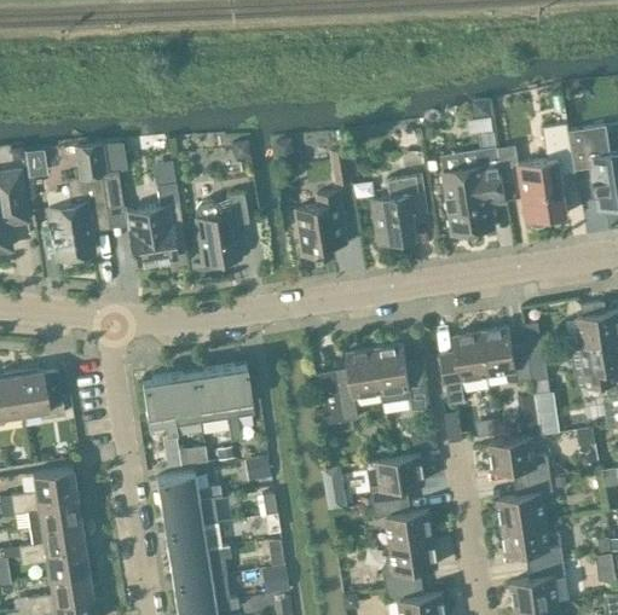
[(491,102),(473,104),(473,109),(475,120),(492,119),(491,103),(491,102)]
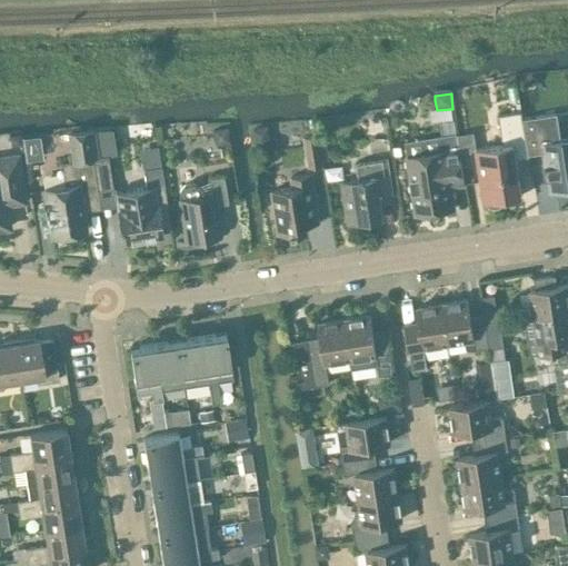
[(529,160),(522,115),(499,118),(504,148),(476,152),(485,205),(487,205),(490,208),(494,210),(498,210),(502,208),(505,205),(506,201),(522,199),(517,162),(529,160)]
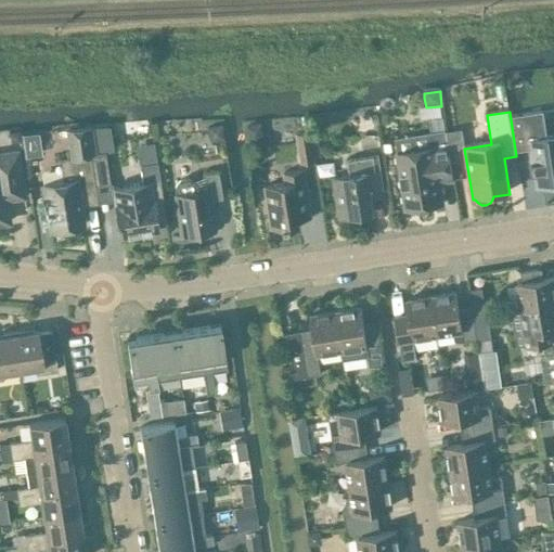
[(553,138),(548,139),(543,114),(512,119),(516,153),(531,151),(537,190),(553,187),(553,138)]
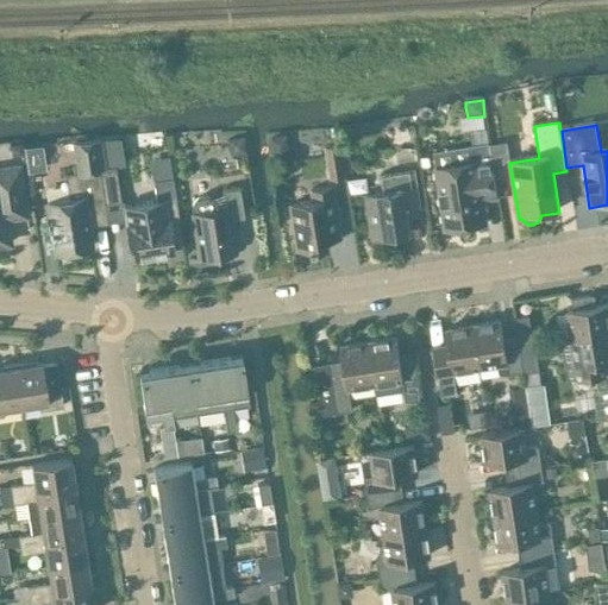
[(284,137),(271,139),(274,153),(287,150),(284,137)]
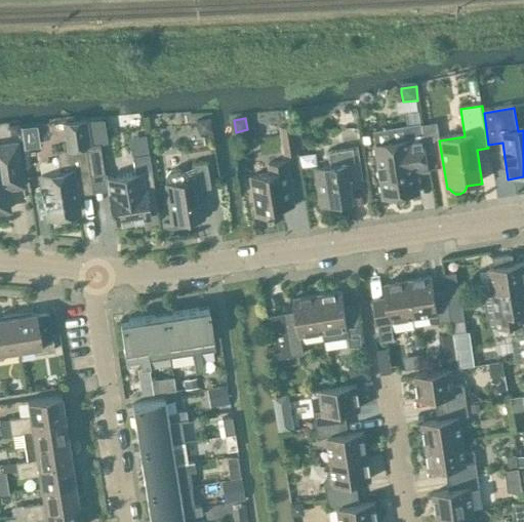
[(212,119),(201,121),(203,135),(214,133),(212,119)]
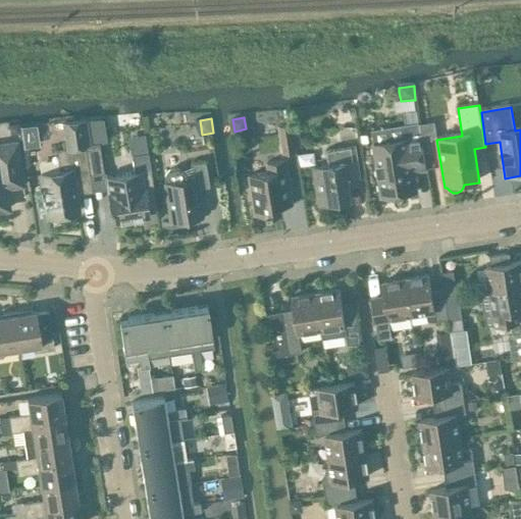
[(104,121),(88,122),(88,125),(91,146),(99,145),(100,146),(107,144),(104,121)]
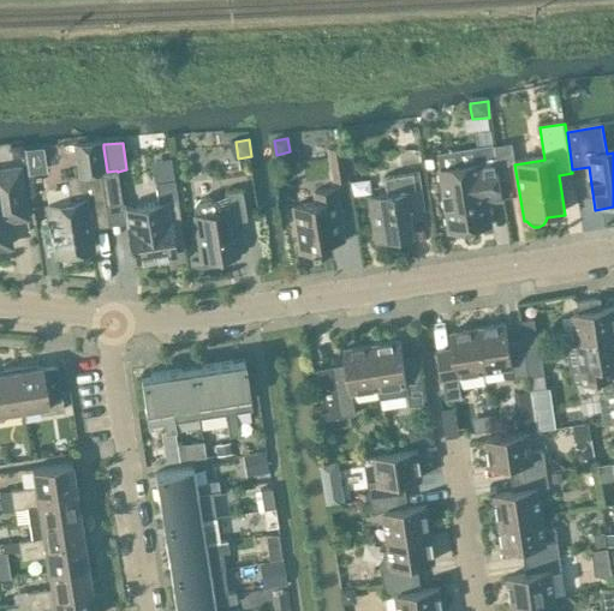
[(22,147),(12,148),(13,156),(17,160),(24,159),(23,151),(22,147)]
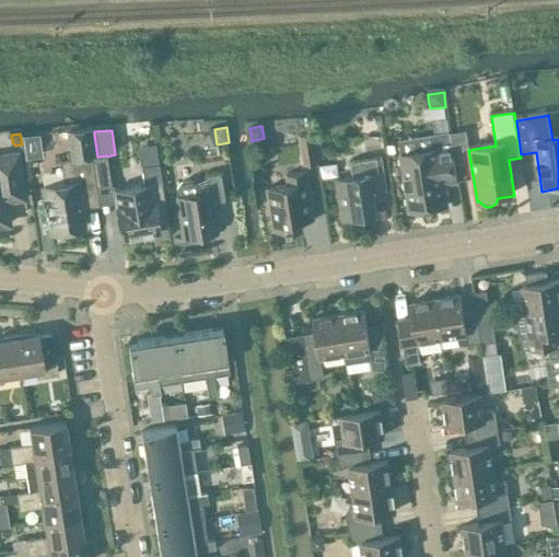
[(65,185),(43,188),(50,234),(85,229),(79,193),(95,190),(96,190),(91,158),(97,157),(94,135),(69,136),(73,161),(61,162),(65,185)]
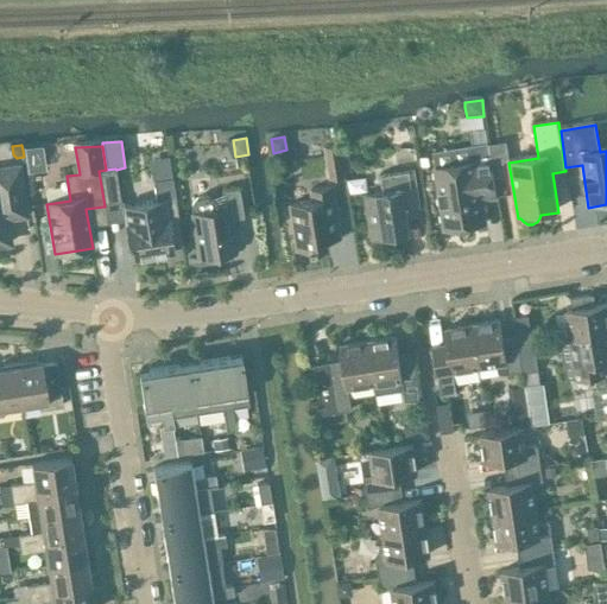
[(346,179),(341,146),(326,148),(332,182),(346,179)]
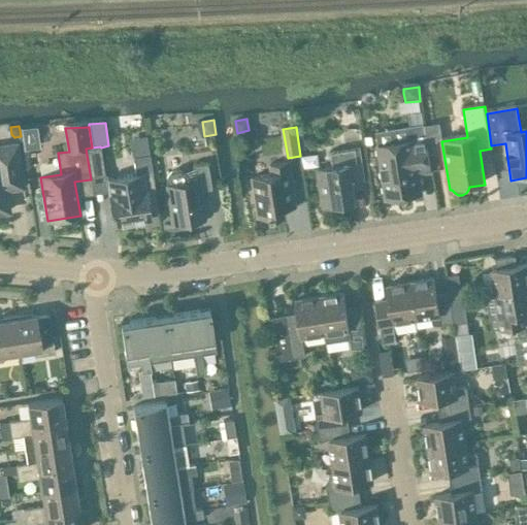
[(307,153),(303,127),(297,127),(301,154),(307,153)]
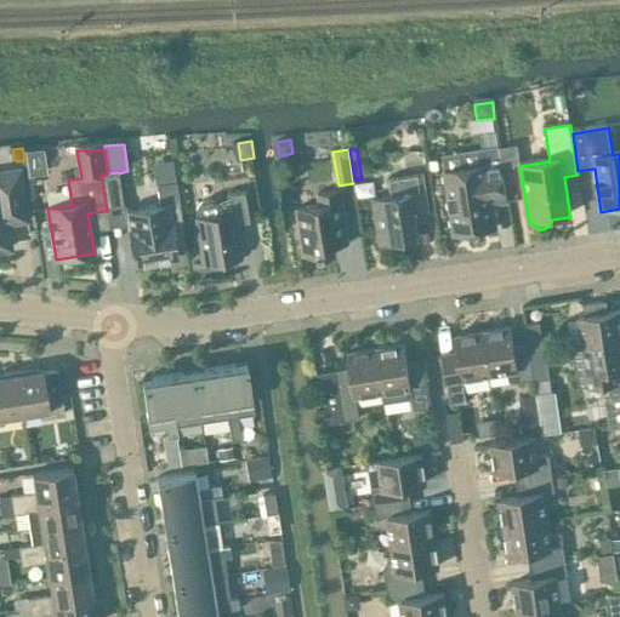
[(485,167),(445,175),(455,235),(498,229),(490,187),(505,184),(502,169),(499,150),(483,153),(485,167)]
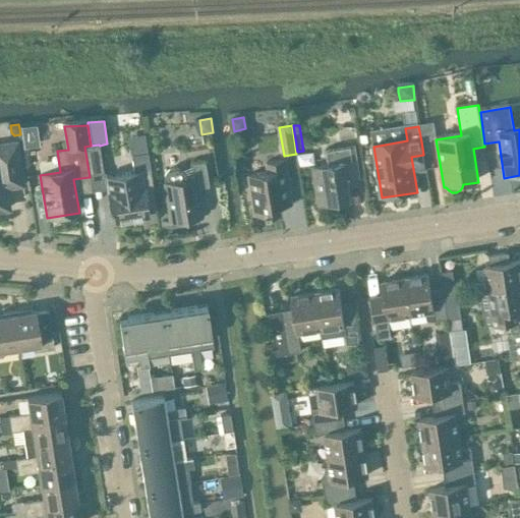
[(37,127),(21,128),(24,151),(40,148),(37,127)]
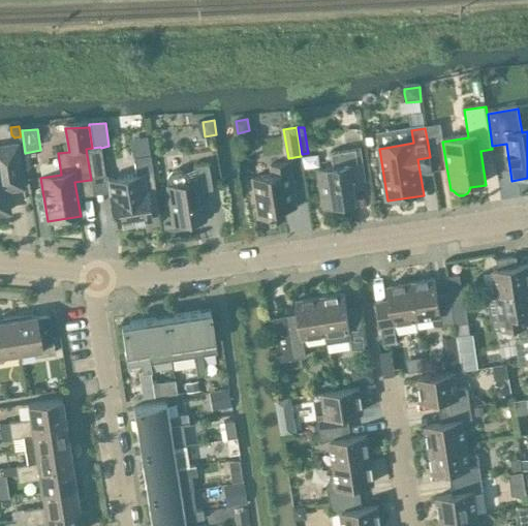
[(437,143),(428,144),(430,157),(439,155),(437,143)]
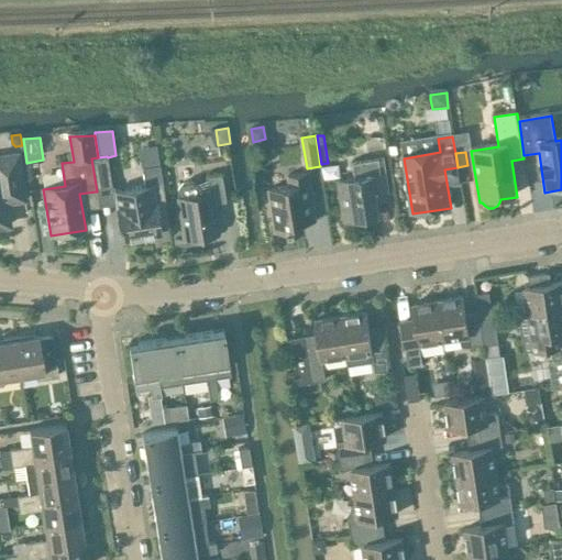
[(23,187),(18,156),(0,158),(0,229),(12,228),(9,204),(12,199),(11,189),(23,187)]
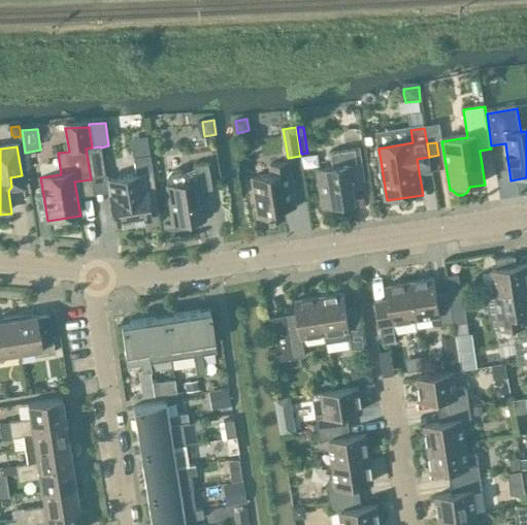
[(92,148),(86,149),(91,179),(105,177),(101,148),(100,146),(92,148)]
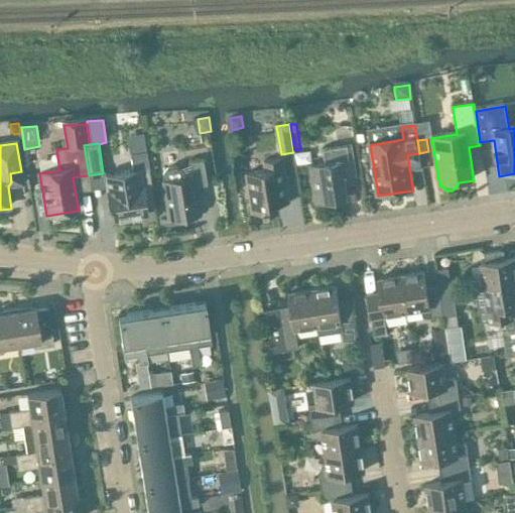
[(358,177),(353,145),(324,150),(326,164),(309,167),(315,206),(349,200),(346,179),(358,177)]
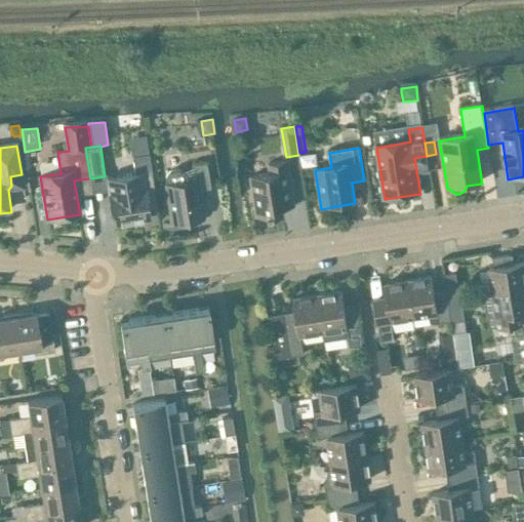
[(137,190),(109,195),(114,227),(150,221),(149,214),(158,213),(149,156),(132,158),(135,175),(137,190)]
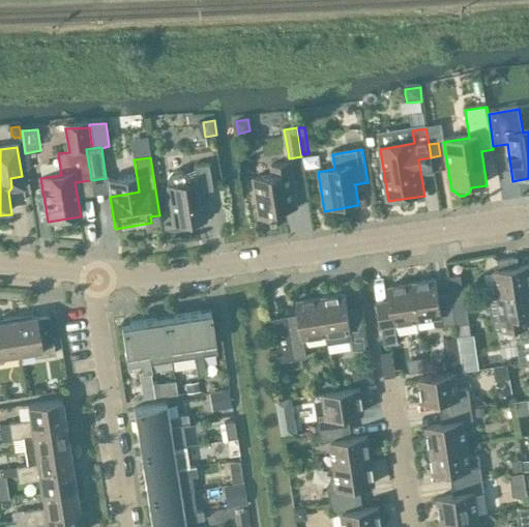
[(297,204),(291,164),(272,167),(273,177),(254,180),(261,221),(273,218),(273,220),(280,218),(280,217),(287,216),(285,206),(297,204)]
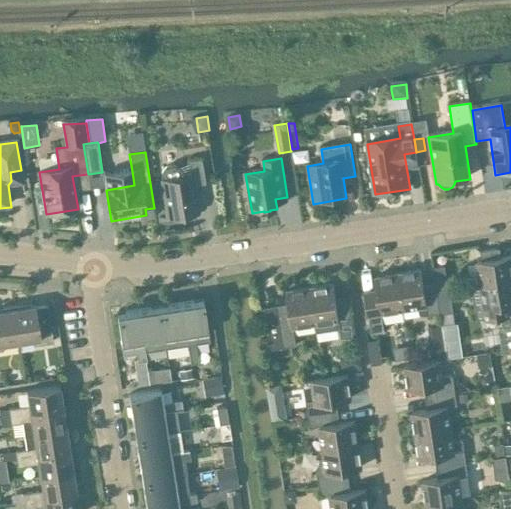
[(206,186),(202,161),(189,163),(191,177),(183,178),(182,172),(175,167),(166,168),(161,174),(169,219),(198,215),(194,188),(206,186)]
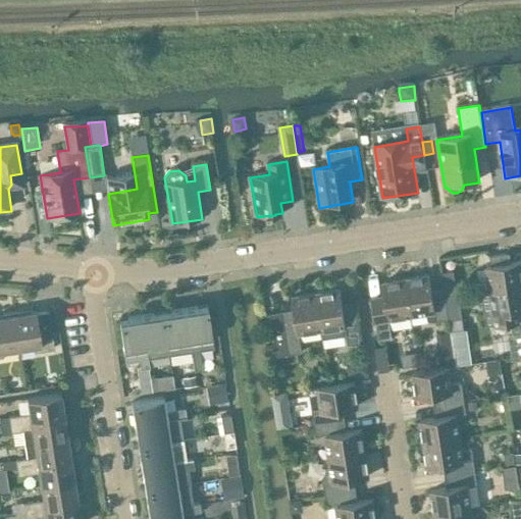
[(492,267),(487,268),(491,292),(520,287),(520,262),(512,264),(511,255),(490,258),(492,267)]
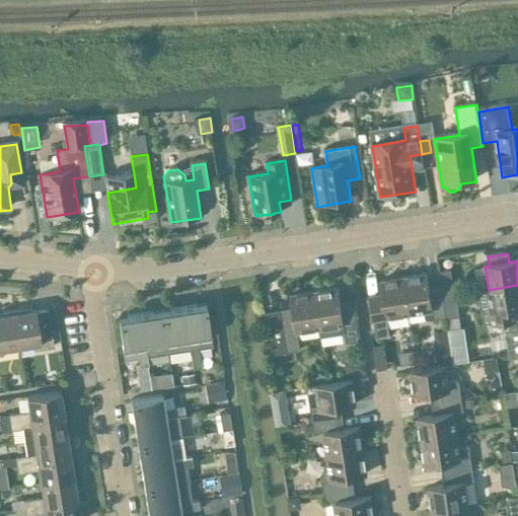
[(441,288),(442,297),(444,297),(455,295),(451,272),(439,274),(441,288)]
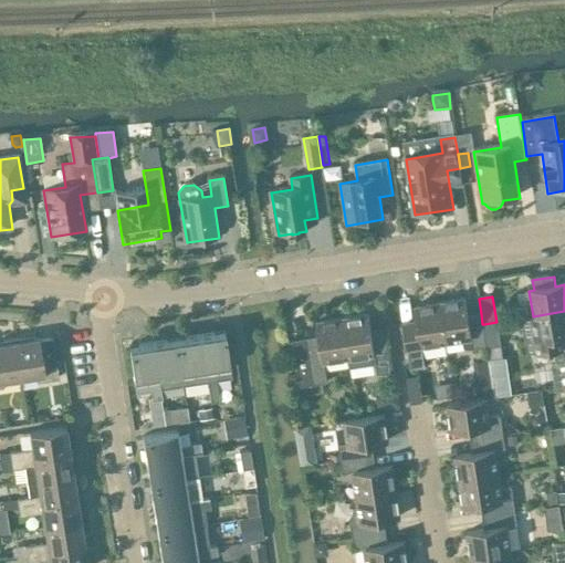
[(467,301),(442,304),(448,343),(463,341),(464,348),(469,352),(487,348),(484,337),(482,324),(481,314),(469,315),(467,301)]
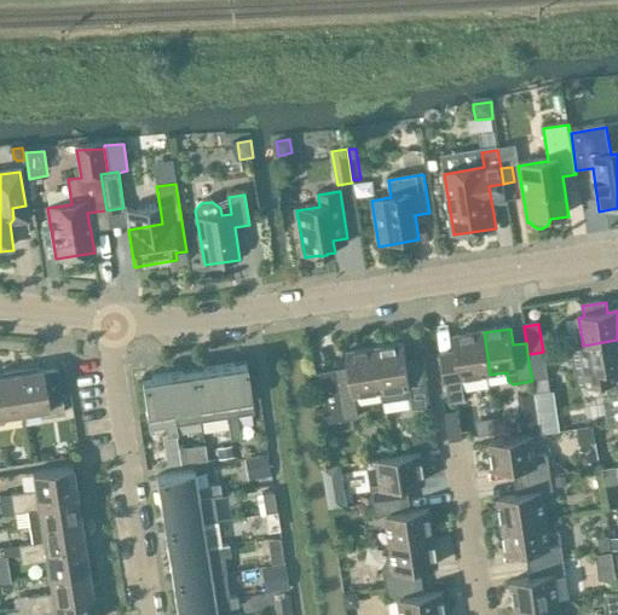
[(462,379),(490,375),(484,332),(454,337),(456,352),(442,354),(450,405),(466,402),(462,379)]
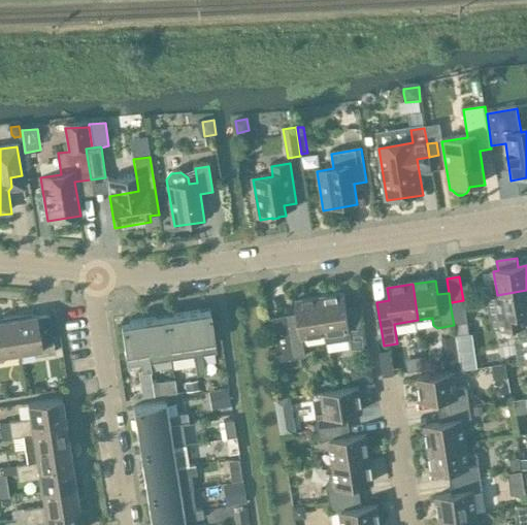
[(500,319),(491,320),(493,332),(518,328),(526,327),(526,316),(526,290),(497,295),(500,319)]
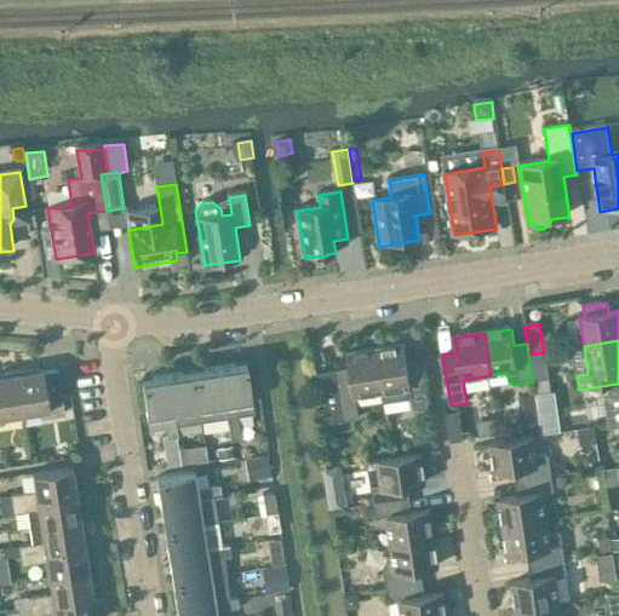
[(405,346),(377,350),(383,392),(385,407),(412,402),(414,414),(429,412),(420,360),(407,362),(405,346)]
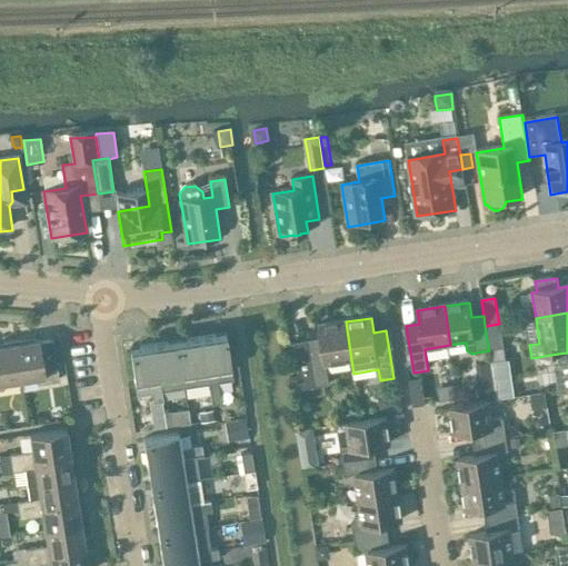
[(351,360),(346,321),(319,326),(321,339),(296,344),(302,390),(331,386),(328,365),(351,360)]
